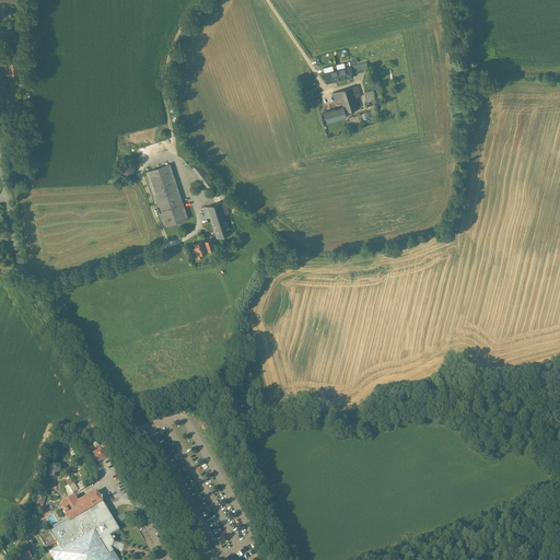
[(18,0),(0,0),(1,14),(8,14),(8,4),(18,4),(18,0)]
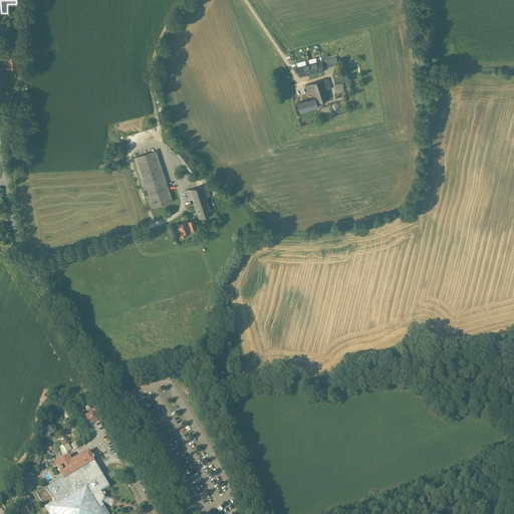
[(17,57),(7,58),(8,68),(15,68),(18,67),(17,57)]
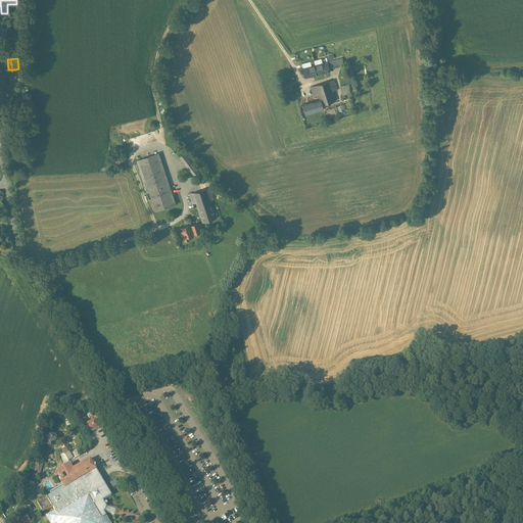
[(341,59),(303,68),(305,78),(329,72),(329,69),(343,65),(341,59)]
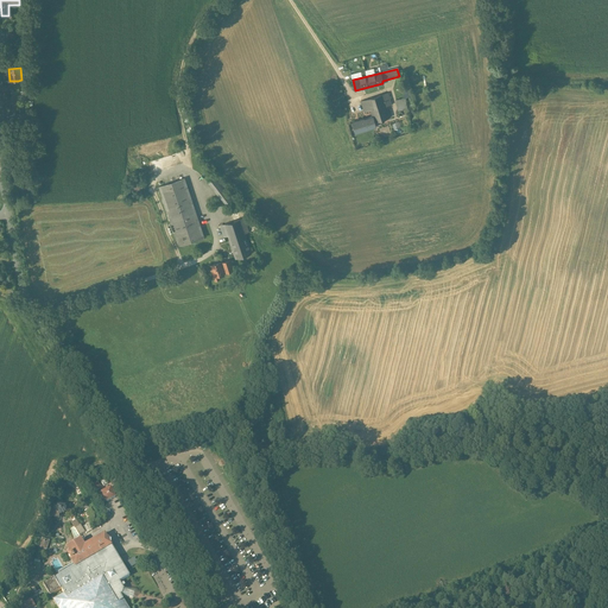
[(18,81),(10,81),(11,92),(17,92),(19,90),(18,81)]
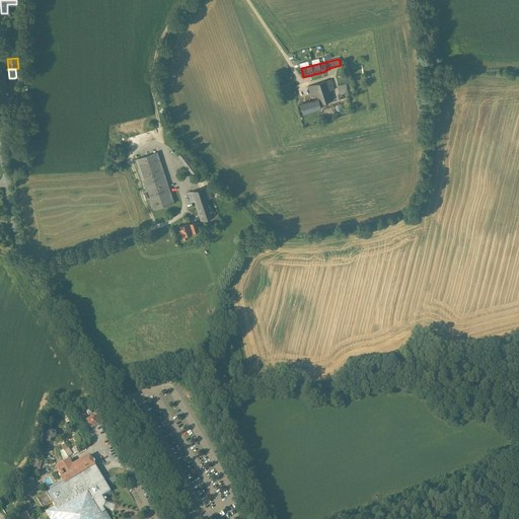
[(331,79),(308,86),(311,95),(316,93),(318,99),(319,104),(320,104),(321,103),(332,100),(329,91),(335,89),(331,79)]
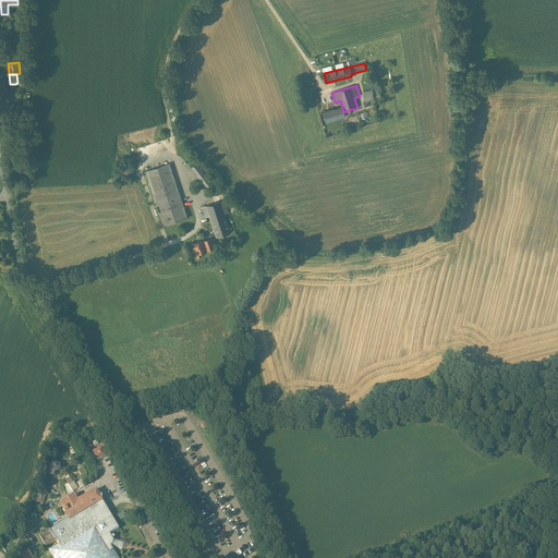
[(372,91),(363,93),(364,98),(365,97),(366,101),(374,100),(372,91)]
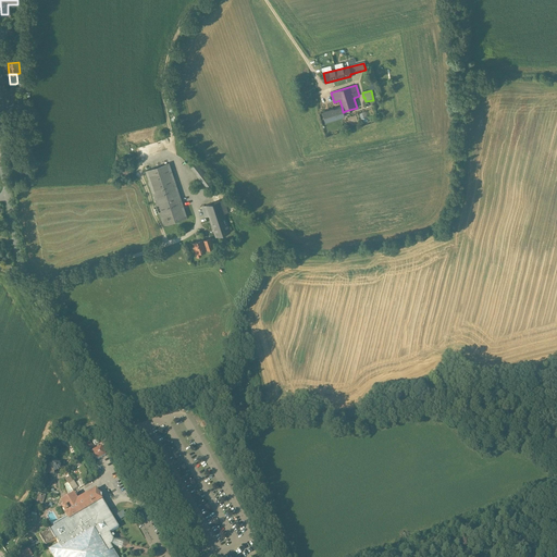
[(342,107),(334,109),(333,109),(322,112),(325,122),(345,115),(344,112),(343,112),(342,107)]
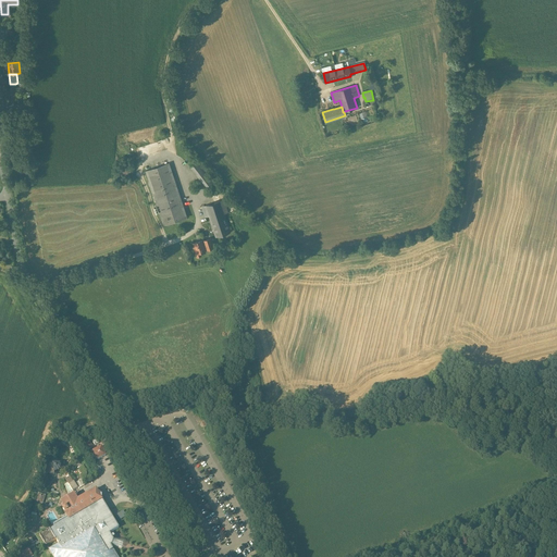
[(133,172),(134,170),(133,166),(132,164),(130,163),(126,162),(124,163),(122,164),(120,166),(120,170),(120,172),(122,175),(124,176),(127,176),(130,176),(132,174),(133,172)]
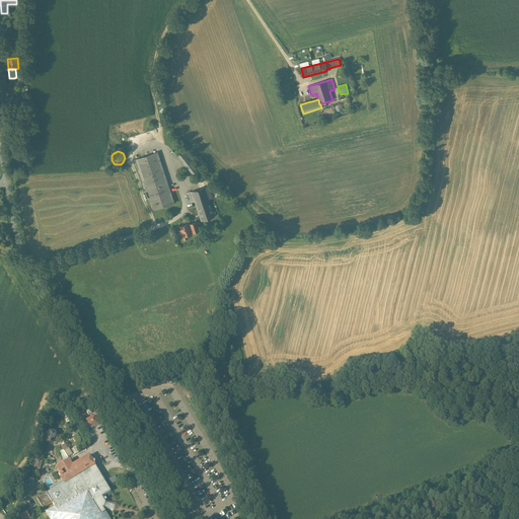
[(157,152),(136,159),(153,210),(174,203),(157,152)]
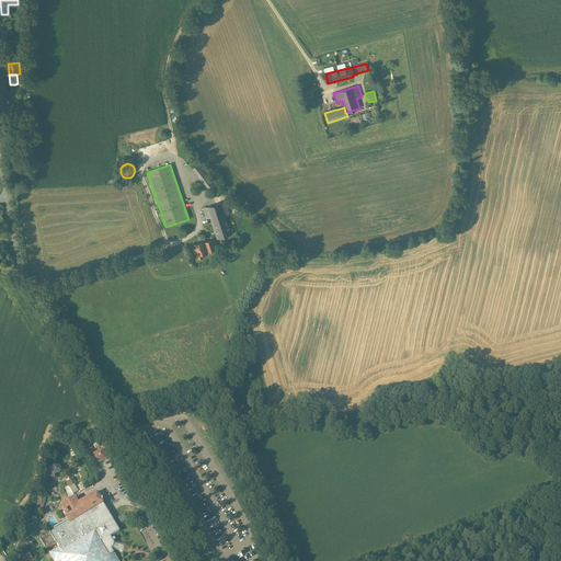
[(226,216),(221,203),(204,208),(207,219),(210,218),(218,239),(232,235),(226,216)]
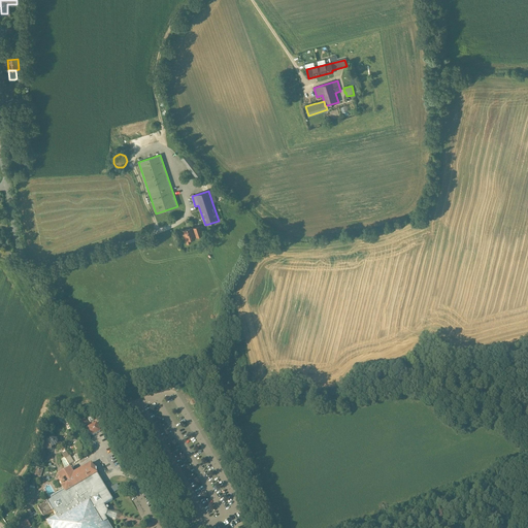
[(200,226),(193,228),(183,231),(184,235),(185,235),(187,240),(203,235),(200,226)]
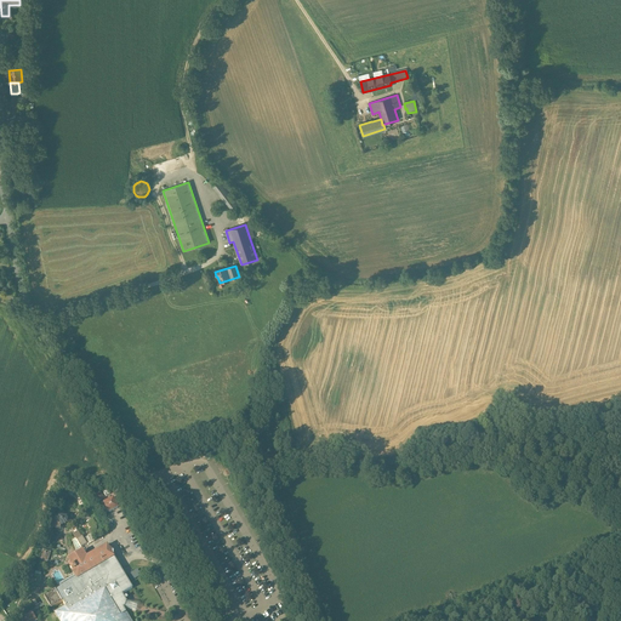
[(112,496),(103,501),(108,511),(117,506),(112,496)]
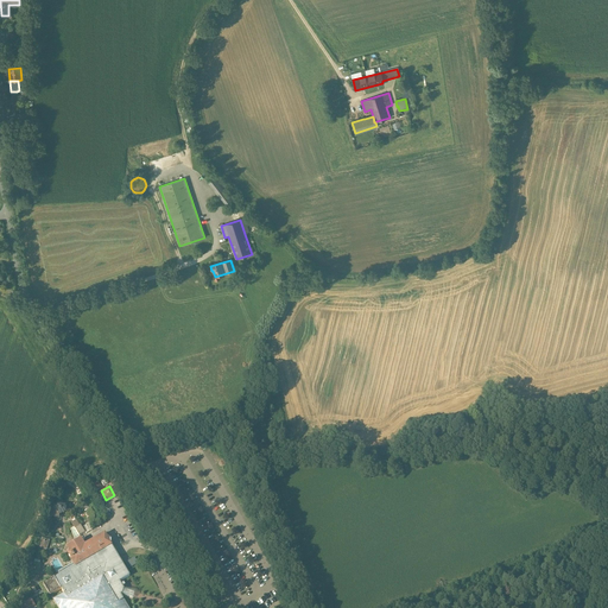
[(55,507),(55,512),(57,512),(57,514),(52,513),(51,518),(59,520),(61,515),(62,515),(62,514),(64,515),(64,513),(65,513),(67,510),(65,510),(65,507),(58,506),(57,508),(55,507)]
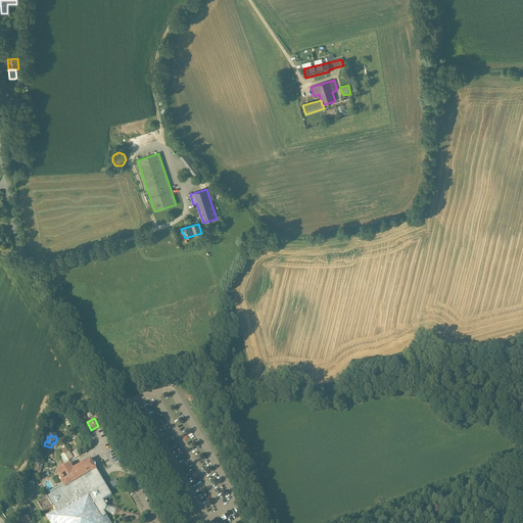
[(73,459),(65,446),(61,449),(68,462),(73,460),(73,459)]
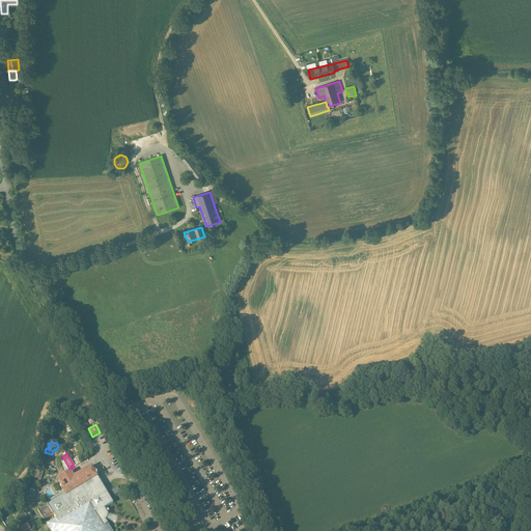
[(64,494),(96,475),(90,464),(73,474),(75,478),(62,485),(60,486),(64,494)]
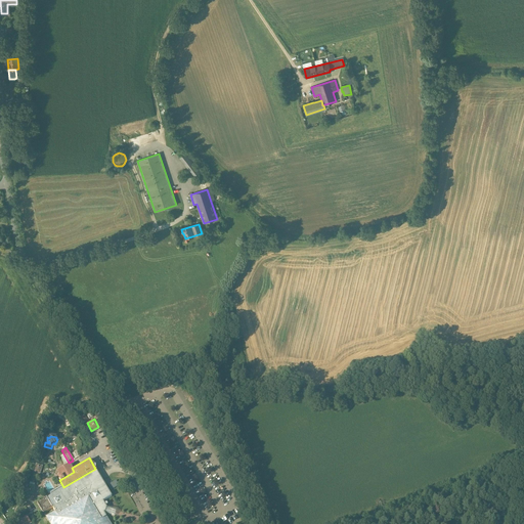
[(60,468),(56,471),(61,479),(74,472),(72,468),(69,463),(60,468)]
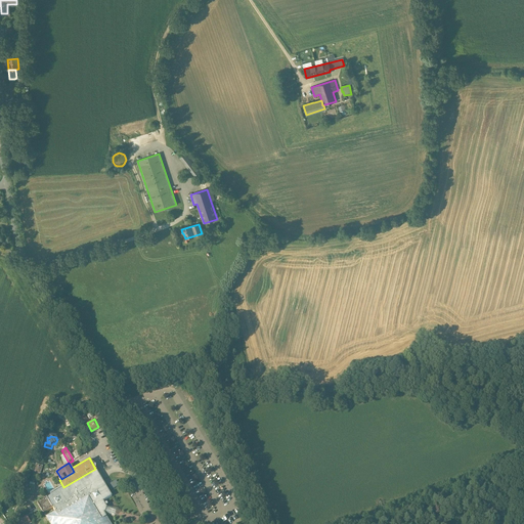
[(40,474),(42,466),(36,464),(33,472),(40,474)]
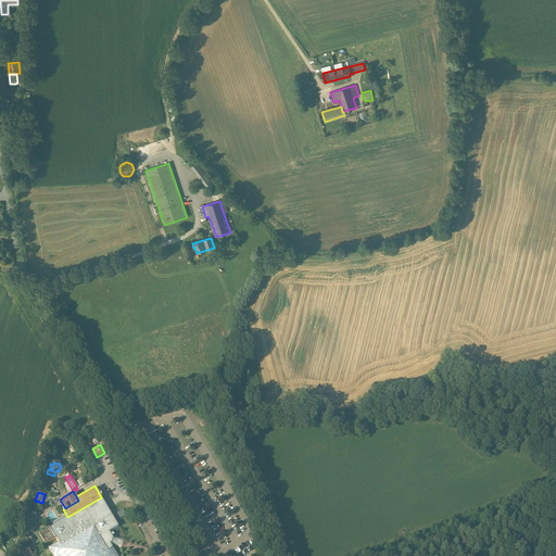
[(49,528),(57,540),(59,544),(60,545),(92,526),(106,550),(112,547),(111,545),(112,544),(113,542),(113,540),(112,538),(114,536),(113,534),(111,535),(110,533),(118,528),(101,497),(67,517),(58,522),(57,521),(53,522),(54,525),(51,527),(49,528)]
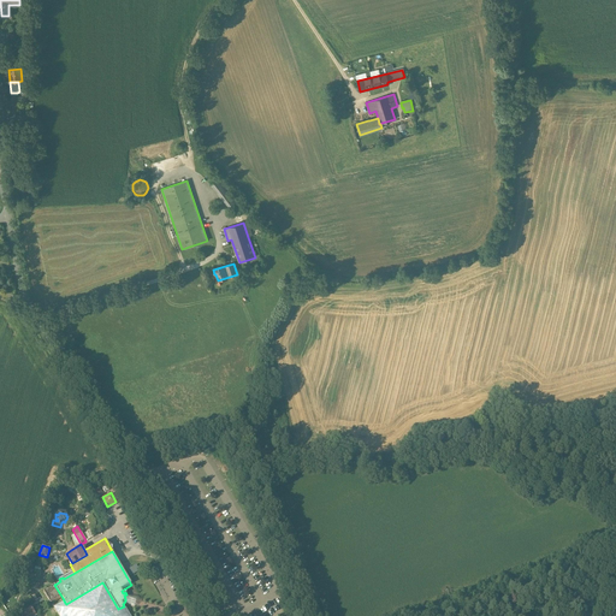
[(126,569),(131,575),(140,570),(136,563),(126,569)]
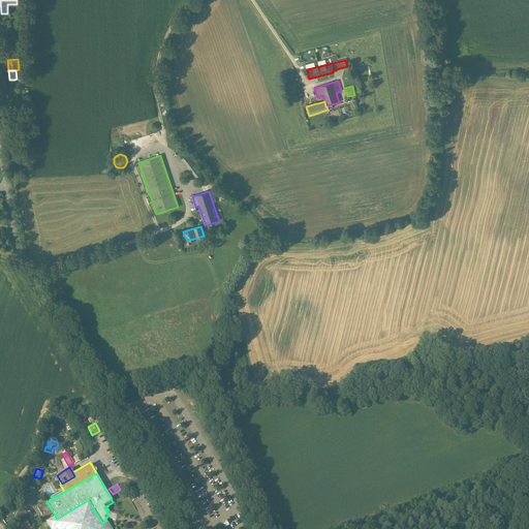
[(111,528),(106,521),(101,523),(88,500),(57,519),(56,518),(52,520),(47,523),(50,528),(111,528)]
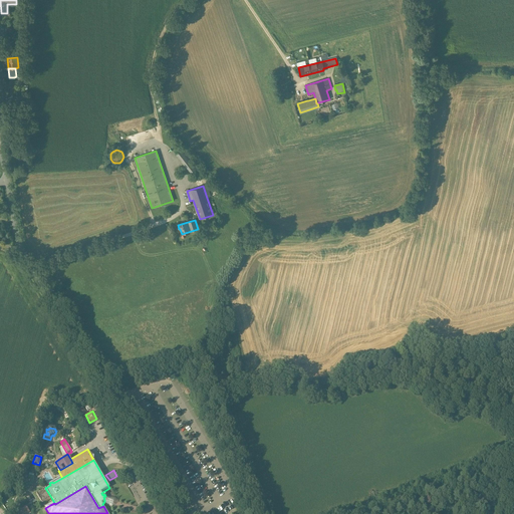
[(52,499),(45,488),(41,490),(38,492),(36,494),(41,502),(42,505),(52,499)]
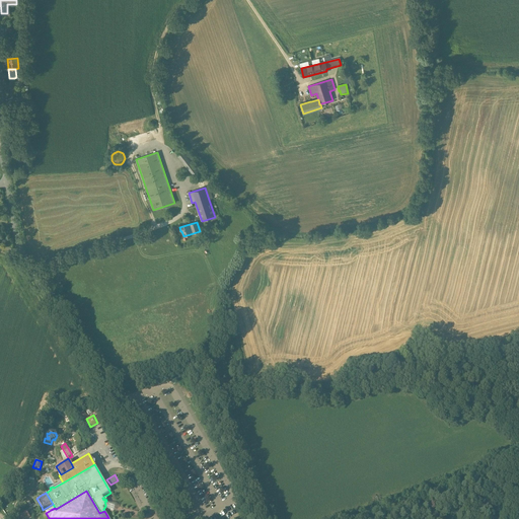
[(38,495),(32,498),(35,504),(38,506),(39,509),(42,507),(36,499),(39,497),(38,495)]
